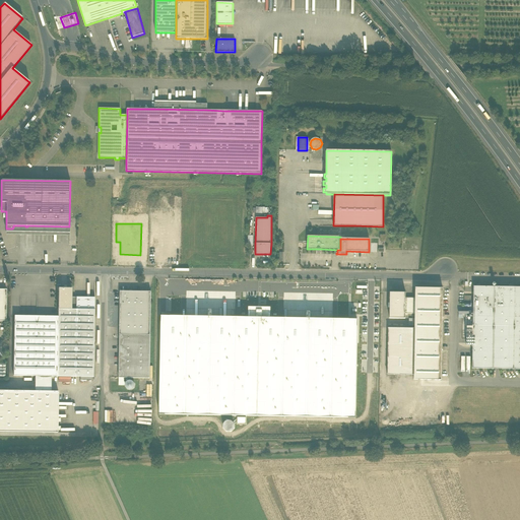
[(157,240),(156,263),(170,263),(170,240),(157,240)]
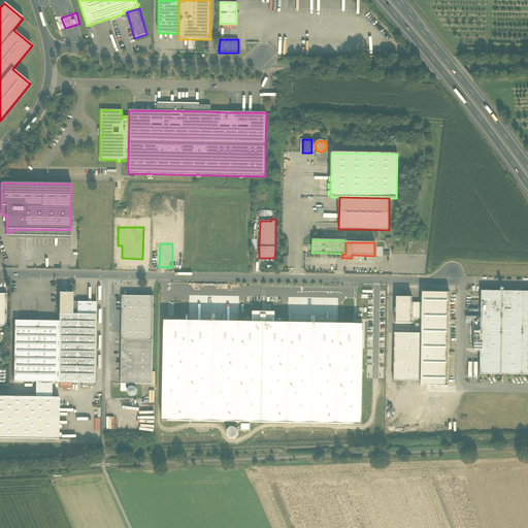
[(527,291),(481,291),(481,331),(480,351),(480,374),(527,374),(527,291)]
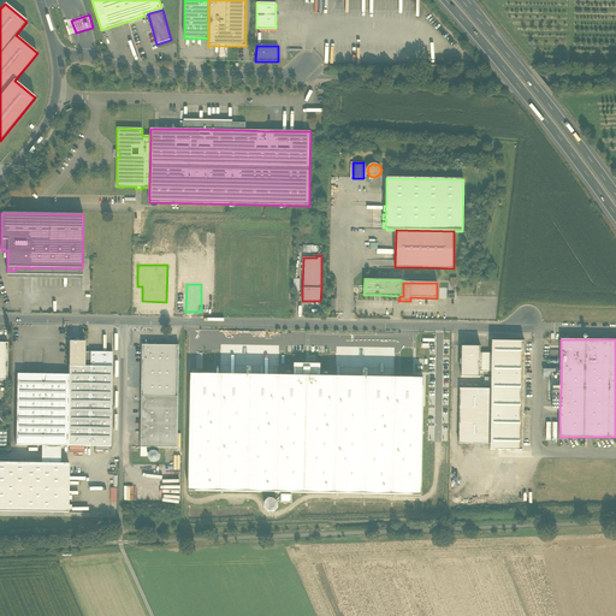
[(69,342),(69,367),(84,367),(84,353),(84,342),(69,342)]
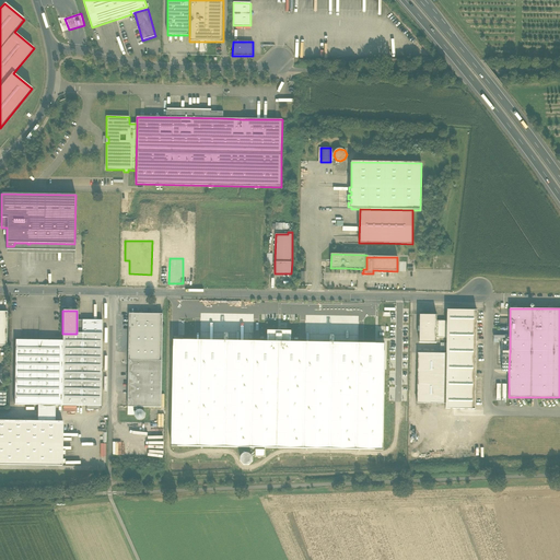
[(447,311),(447,321),(447,338),(447,343),(446,350),(446,353),(446,404),(445,409),(475,409),(477,311),(447,311)]
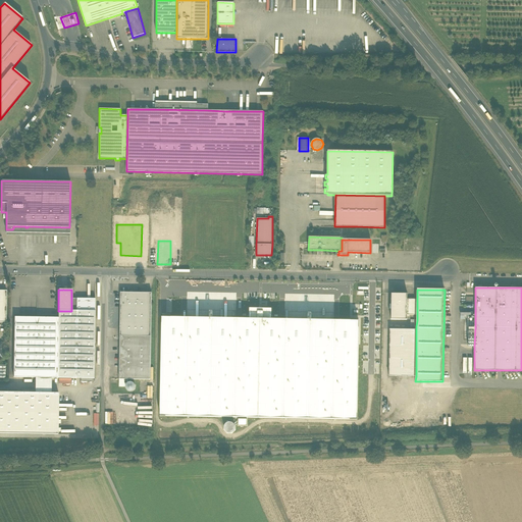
[(120,293),(120,305),(146,305),(146,298),(146,293),(133,293),(133,291),(129,291),(129,293),(120,293)]
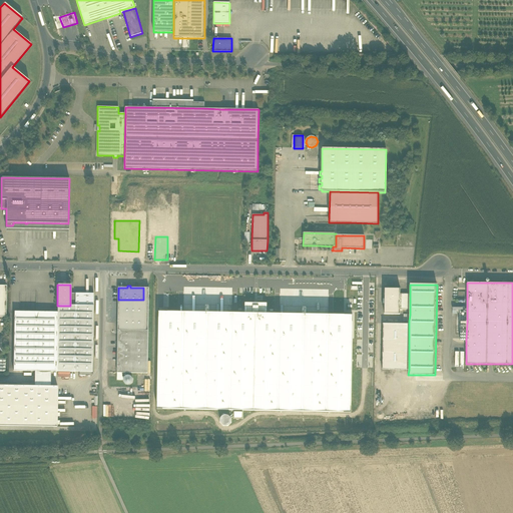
[(400,315),(400,310),(400,294),(400,289),(385,289),(384,314),(400,315)]
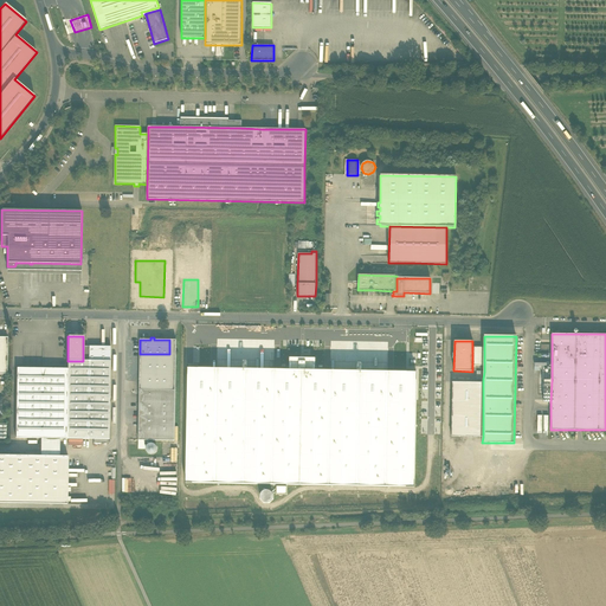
[(89,347),(83,347),(83,361),(68,361),(68,368),(66,439),(109,439),(110,347),(89,346),(89,347)]
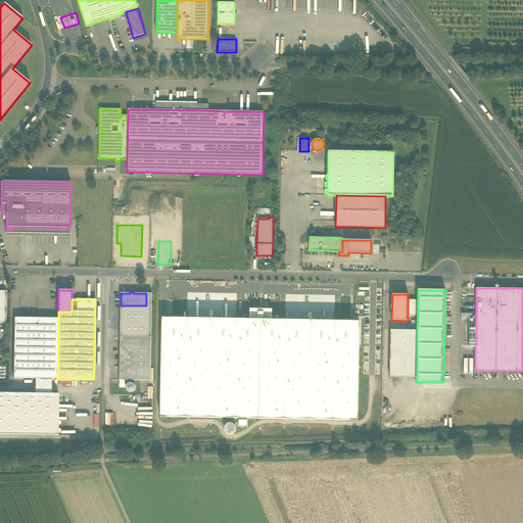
[(151,298),(146,298),(146,305),(121,305),(121,336),(151,337),(151,298)]
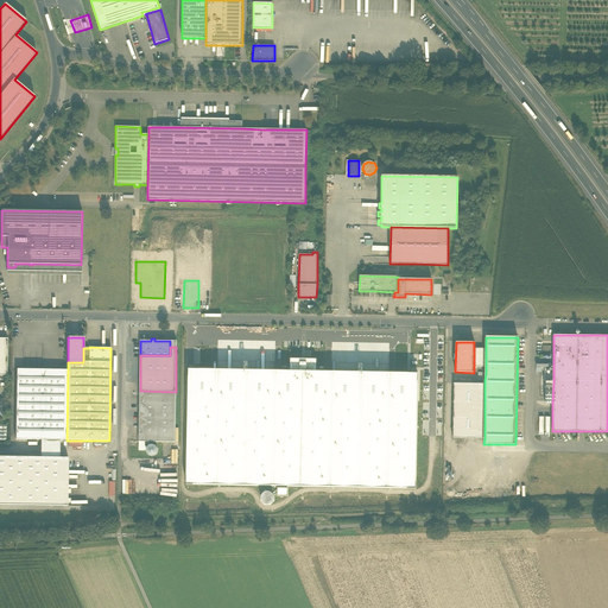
[(474,367),(486,367),(486,348),(474,348),(474,367)]
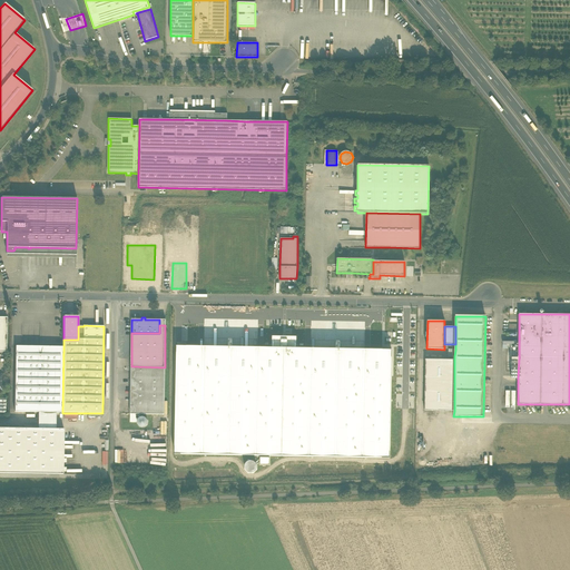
[(272,349),(296,349),(296,336),(272,336),(272,349)]
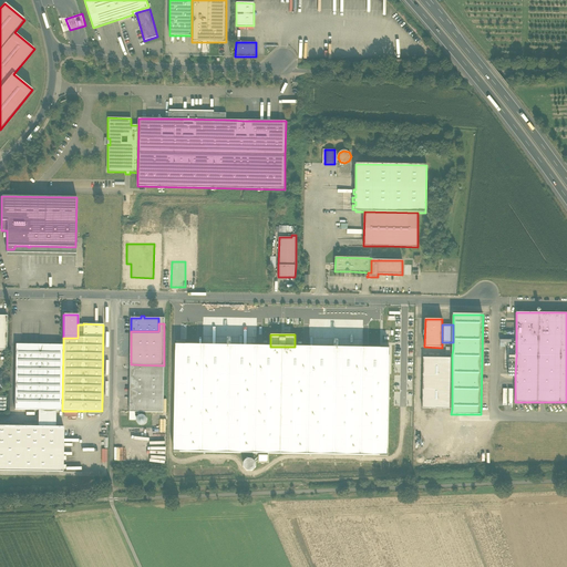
[(55,411),(62,411),(63,344),(16,344),(14,410),(38,410),(55,411)]
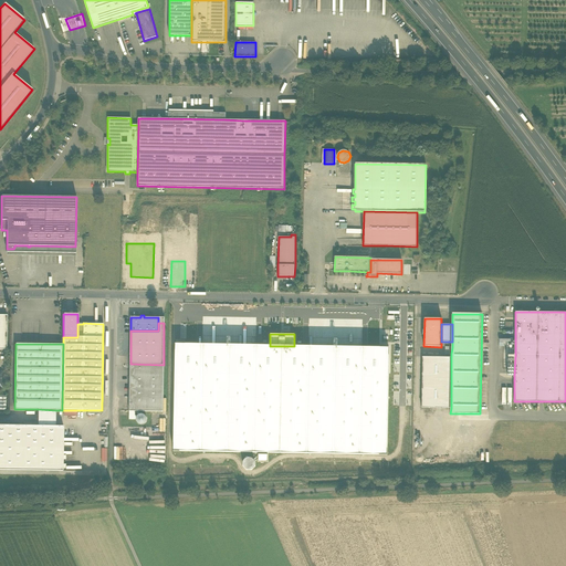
[(294,346),(270,346),(176,344),(174,451),(387,454),(389,347),(294,346)]
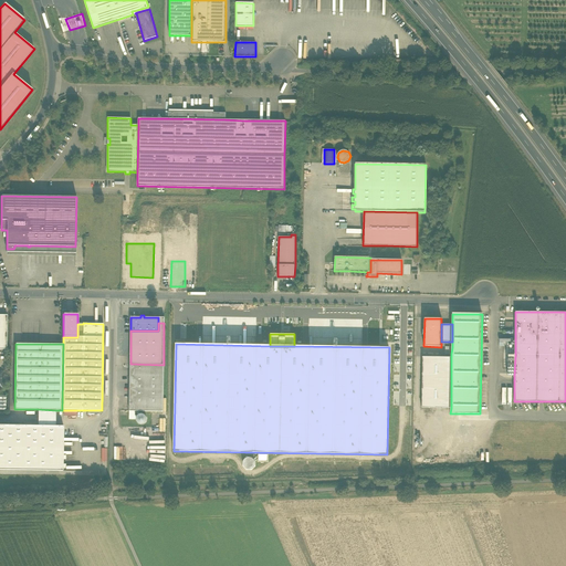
[(451,357),(422,357),(422,407),(451,408),(451,357)]
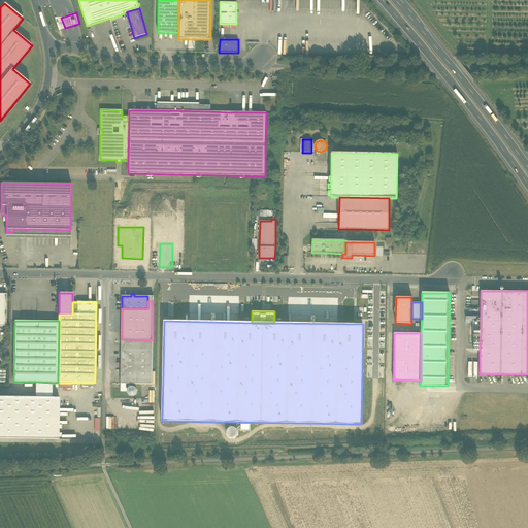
[(121,351),(121,384),(126,384),(152,384),(153,340),(122,339),(122,343),(128,345),(139,345),(139,351),(128,350),(121,351)]
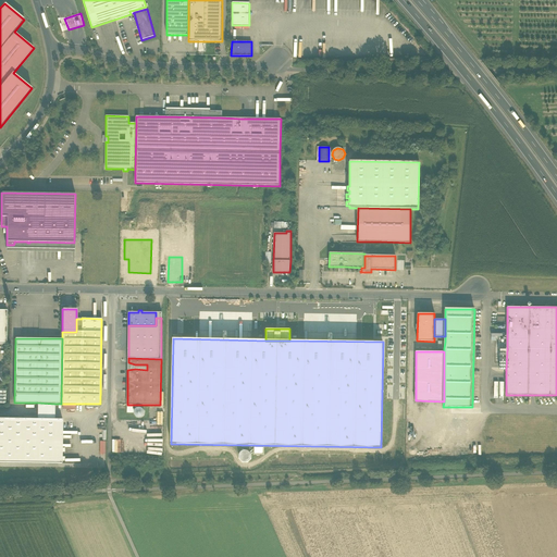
[(504,397),(504,382),(494,382),(494,397),(504,397)]
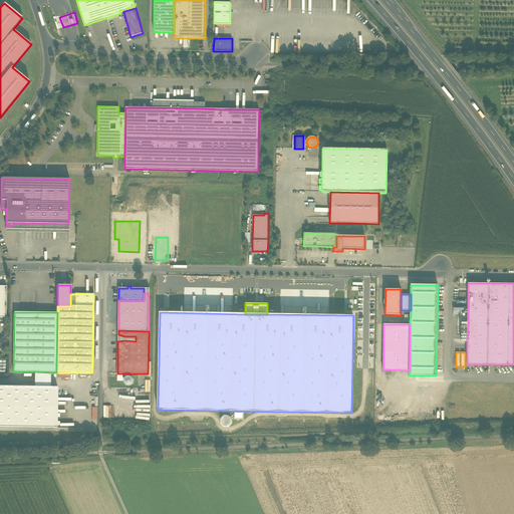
[(34,371),(34,387),(50,387),(50,372),(34,371)]
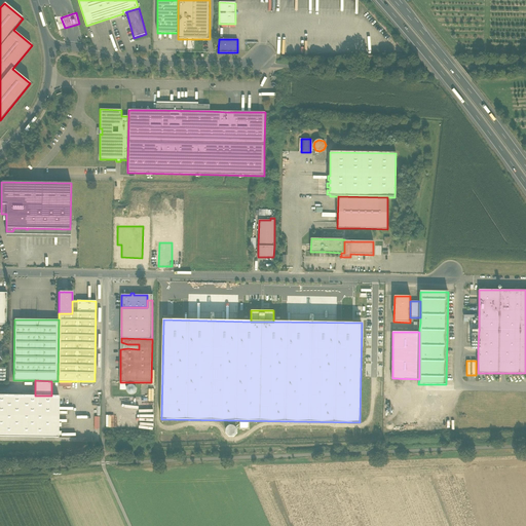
[(129,385),(128,386),(127,387),(126,389),(127,391),(128,393),(130,395),(133,395),(135,393),(136,391),(137,389),(136,387),(135,385),(133,385),(129,385)]
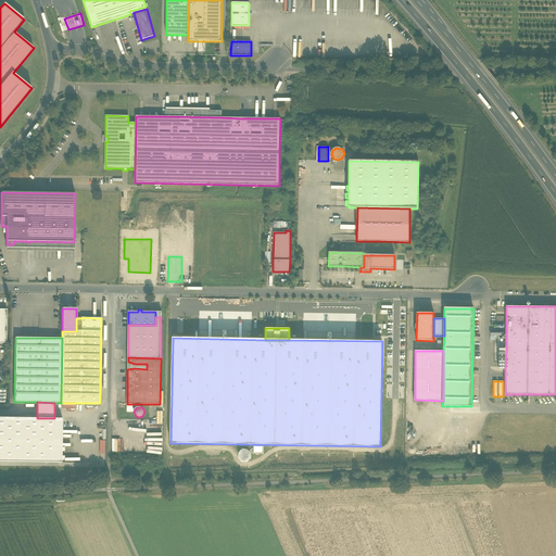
[(37,418),(0,417),(0,462),(61,463),(62,418),(54,418),(37,418)]
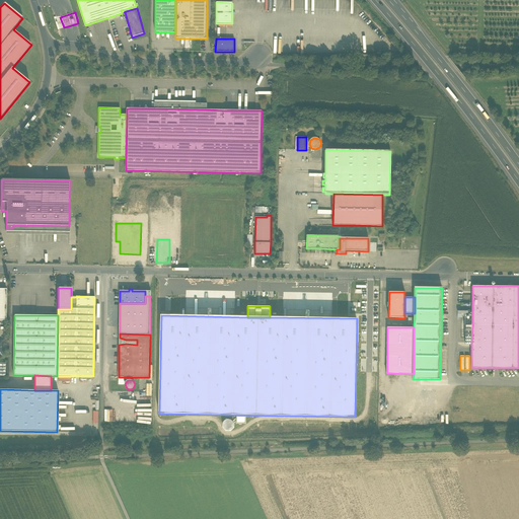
[(233,427),(233,425),(233,423),(232,422),(230,421),(228,420),(226,421),(224,422),(223,423),(223,425),(223,428),(224,429),(226,430),(228,431),(230,430),(232,429),(233,427)]
